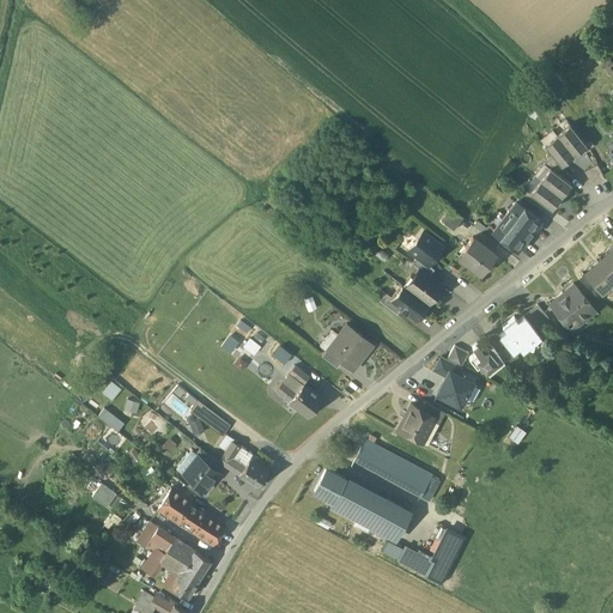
[(586,145),(569,125),(544,145),(551,155),(560,165),(586,145)]
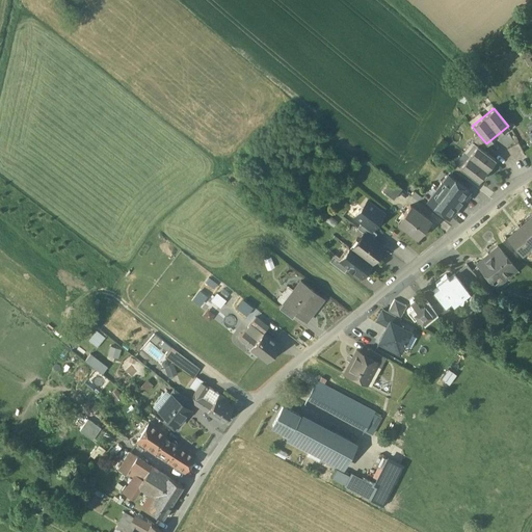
[(486,143),(478,134),(472,142),(476,145),(477,145),(483,150),(487,144),(486,143)]
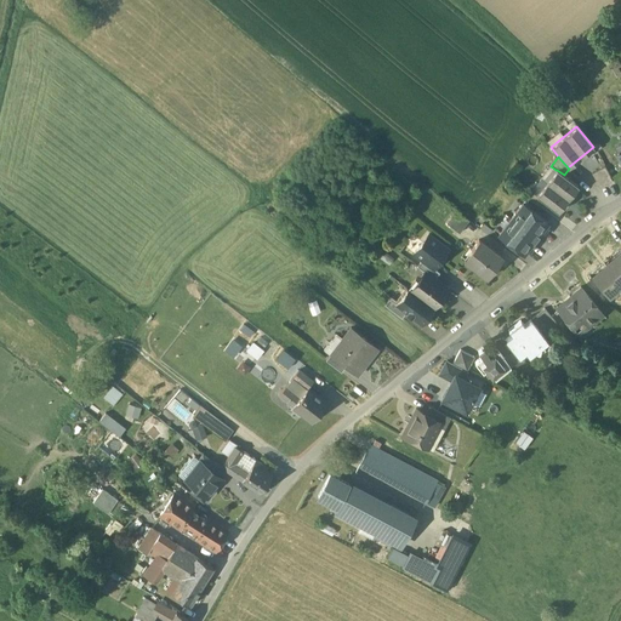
[(604,166),(592,174),(599,187),(613,180),(604,166)]
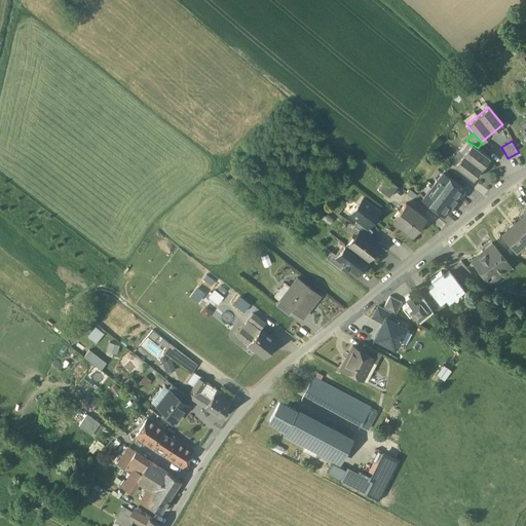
[(478,148),(472,144),(471,144),(455,164),(454,165),(461,171),(473,179),(489,157),(478,148)]
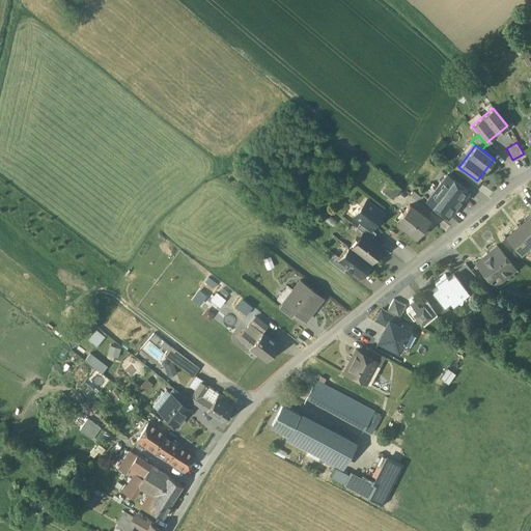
[(458,167),(459,166),(455,164),(451,169),(462,177),(466,172),(458,167)]
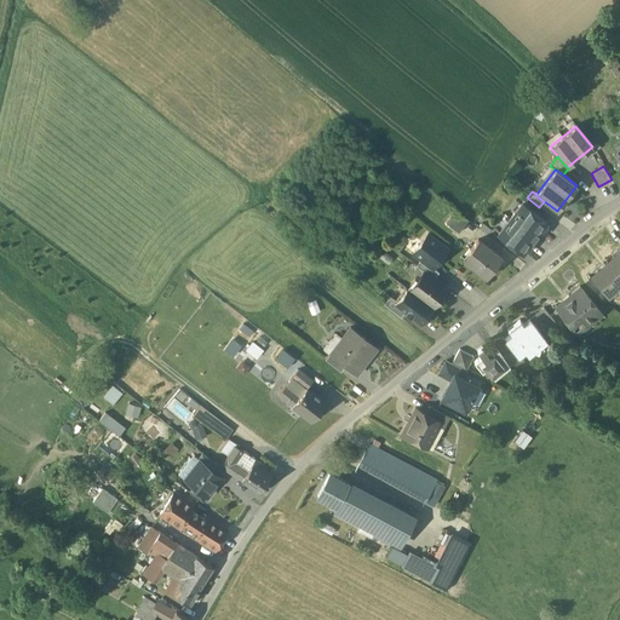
[(523,252),(546,223),(522,204),(499,233),(523,252)]
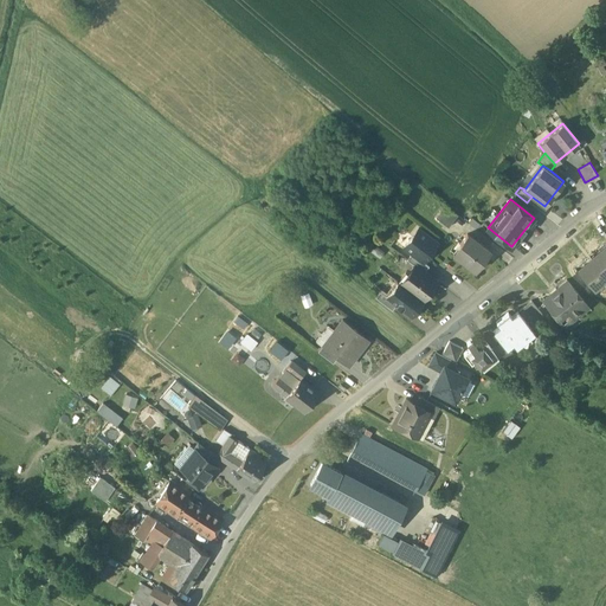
[(458,216),(445,206),(436,218),(449,227),(458,216)]
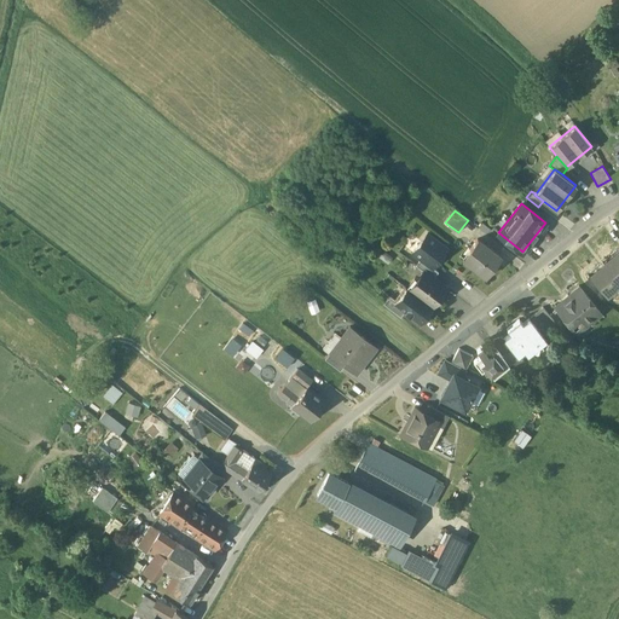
[(446,249),(427,233),(427,235),(428,236),(422,243),(421,242),(412,253),(421,259),(432,268),(433,267),(446,249)]
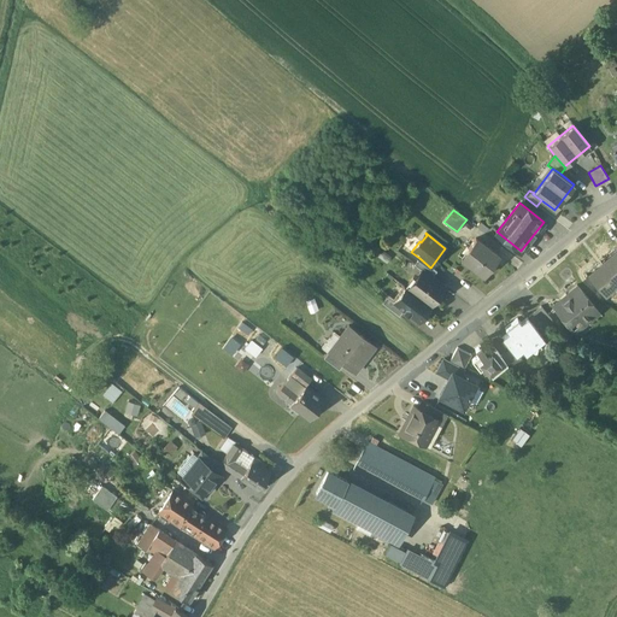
[(499,257),(476,239),(460,258),(485,276),(499,257)]
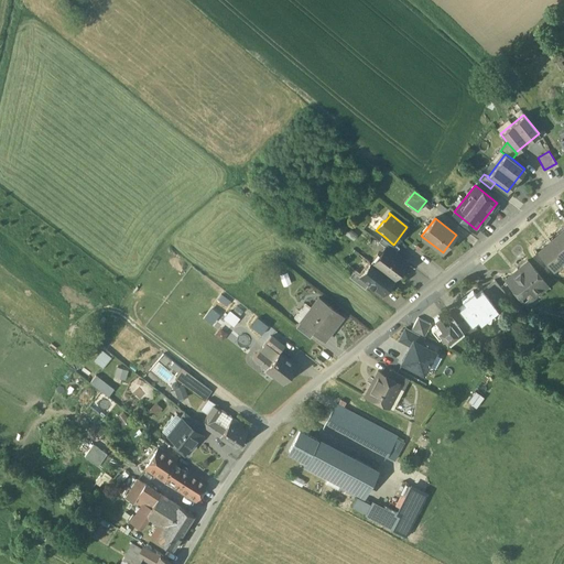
[(563,231),(553,241),(553,240),(552,241),(539,252),(538,252),(546,263),(548,263),(553,269),(552,270),(553,271),(553,270),(563,261),(563,231)]
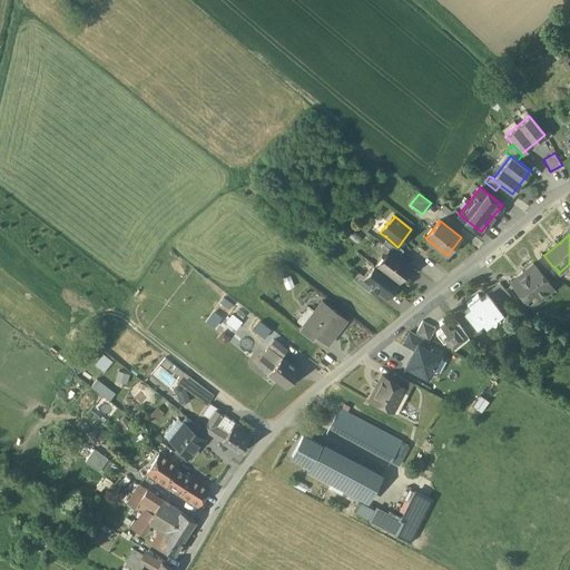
[(397,247),(387,238),(383,244),(390,249),(392,251),(399,256),(403,251),(399,246),(397,247)]
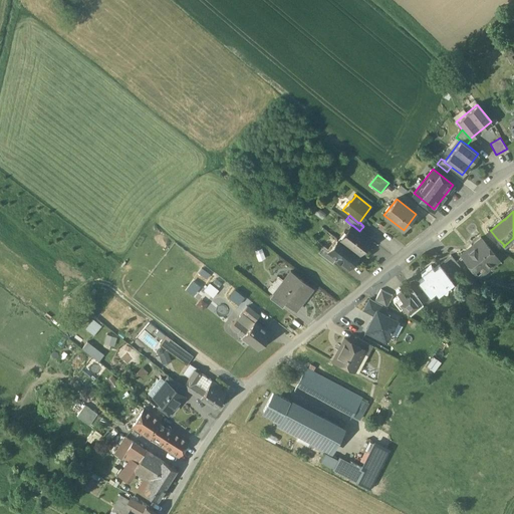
[(347,235),(349,237),(344,244),(342,242),(341,242),(358,255),(359,255),(370,239),(359,231),(353,226),(347,235)]
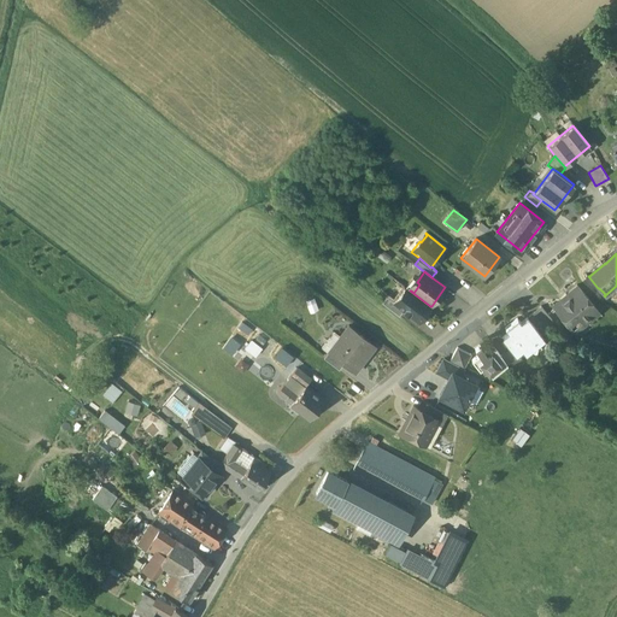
[(412,278),(406,287),(406,288),(410,291),(411,291),(417,282),(412,278)]
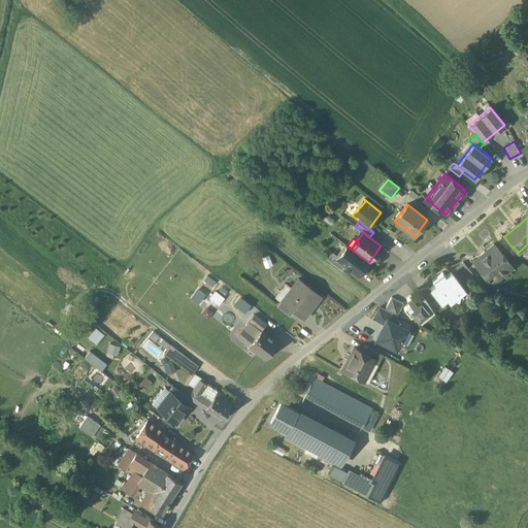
[(513,267),(494,243),(484,252),(486,255),(475,263),(490,282),(501,273),(502,275),(513,267)]
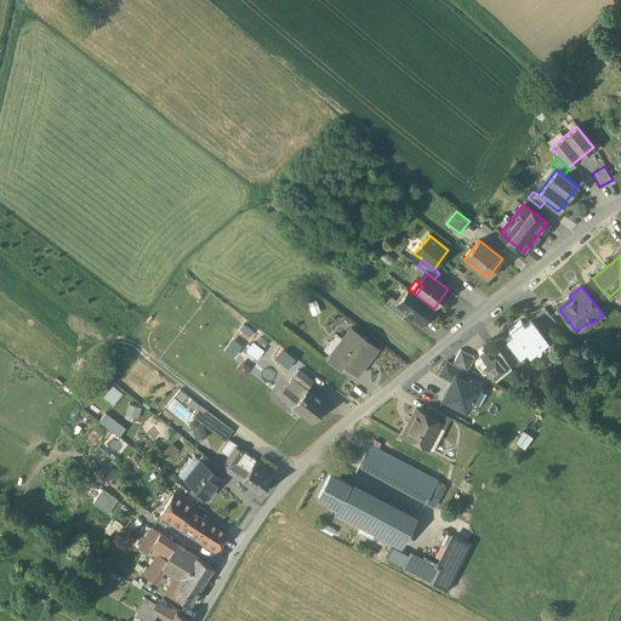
[(412,292),(409,290),(398,303),(397,306),(406,313),(422,324),(434,308),(433,308),(412,292)]
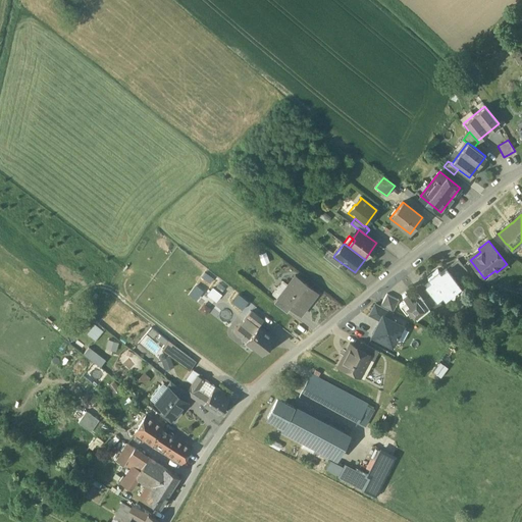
[(334,255),(328,250),(323,256),(337,267),(342,263),(333,257),(334,255)]
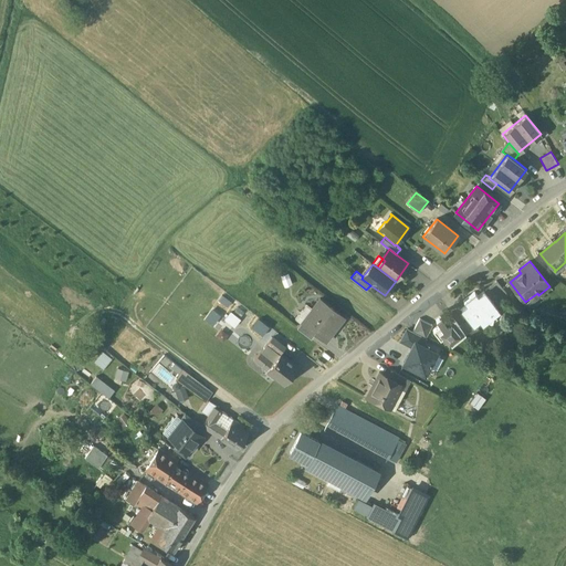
[(506,293),(496,281),(485,290),(501,297),(506,293)]
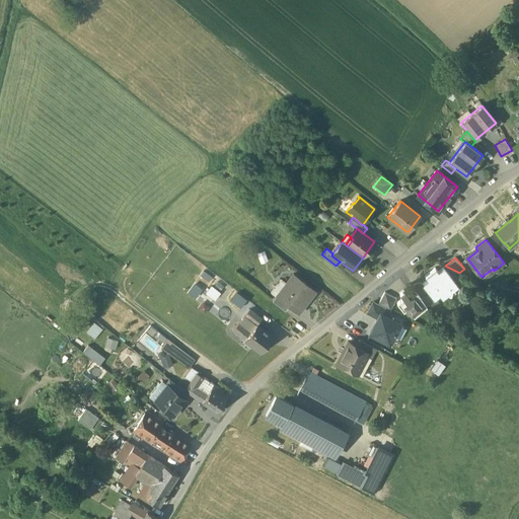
[(456,284),(443,267),(423,284),(431,293),(436,300),(436,299),(456,284)]
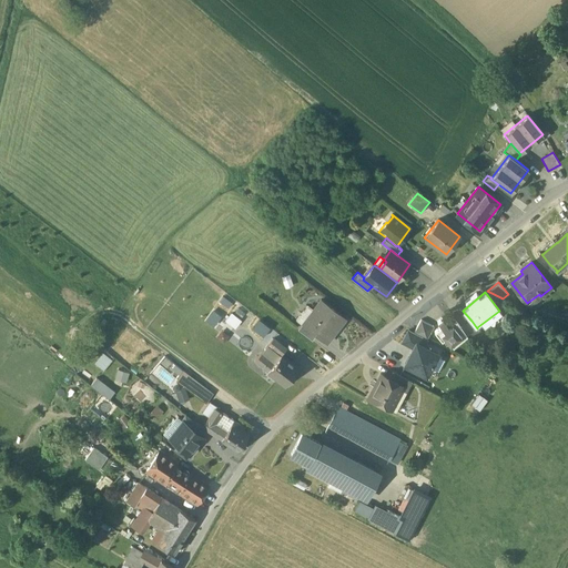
[(345,318),(321,298),(313,310),(302,324),(315,334),(326,343),(345,318)]
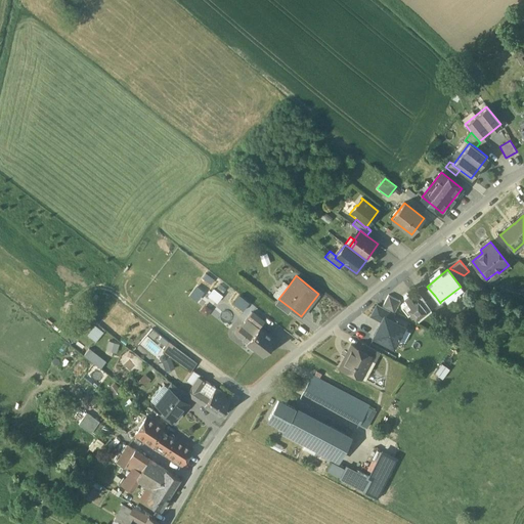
[(284,281),(273,295),(278,299),(289,286),(284,281)]
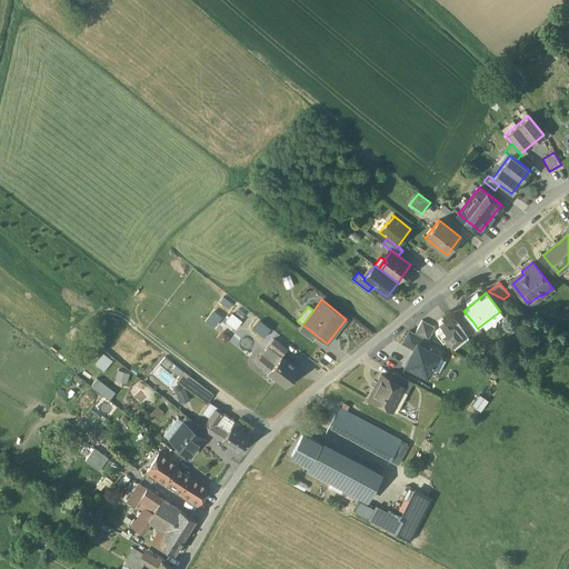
[(237,328),(242,319),(231,312),(226,321),(237,328)]
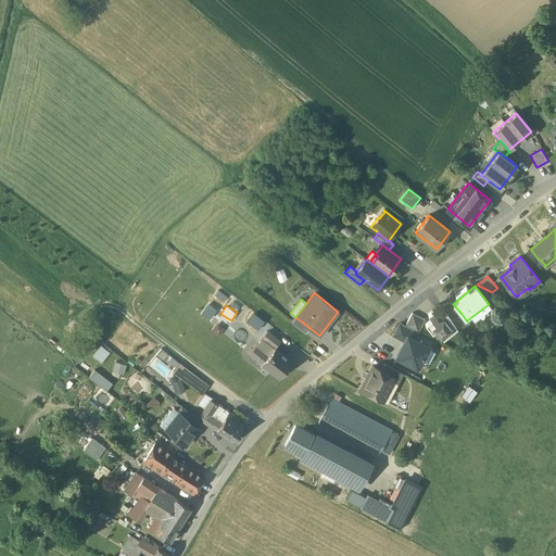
[(452,321),(443,310),(437,315),(432,311),(428,315),(431,319),(425,325),(432,333),(436,330),(440,336),(443,339),(456,328),(457,328),(452,321)]
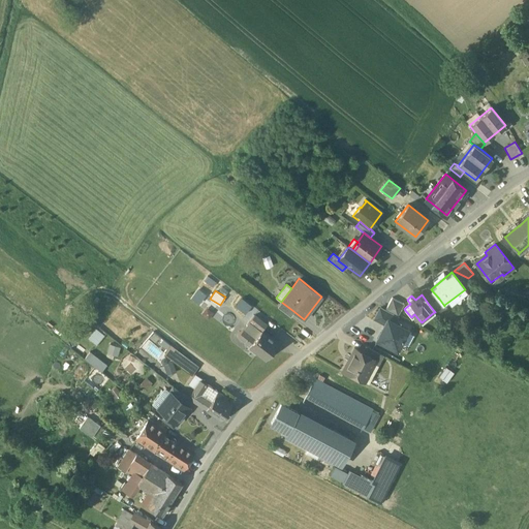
[(404,304),(392,298),(385,310),(398,316),(404,304)]
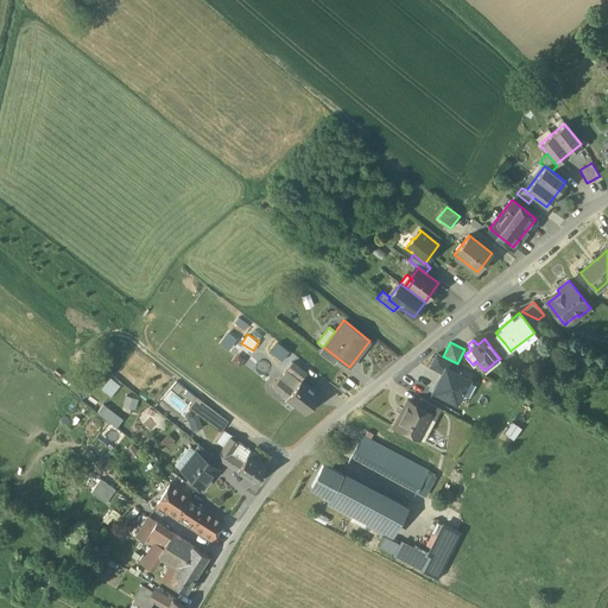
[(511,352),(505,343),(499,348),(508,360),(514,354),(511,350),(511,352)]
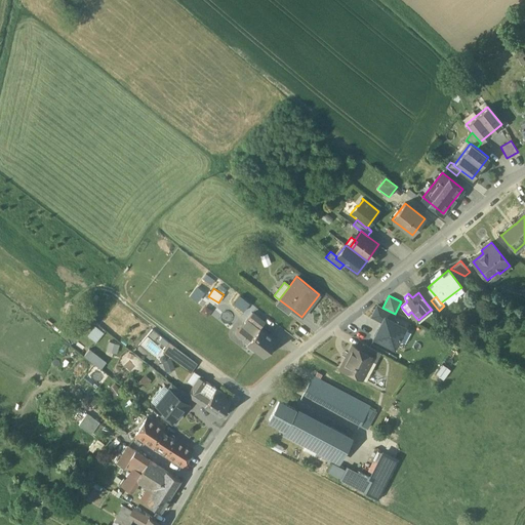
[(291,309),(279,299),(275,305),(288,314),(291,309)]
